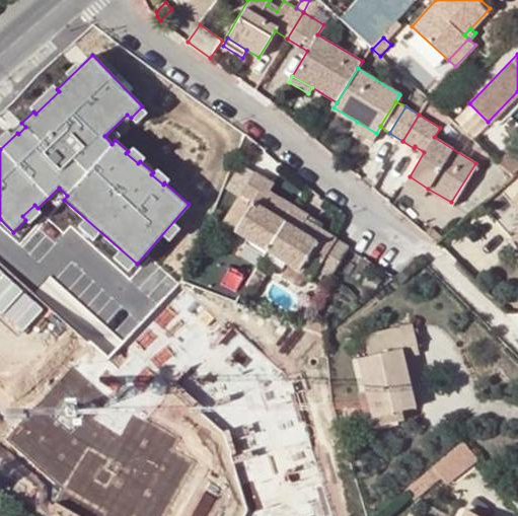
[(371,140),(376,133),(357,122),(353,130),(371,140)]
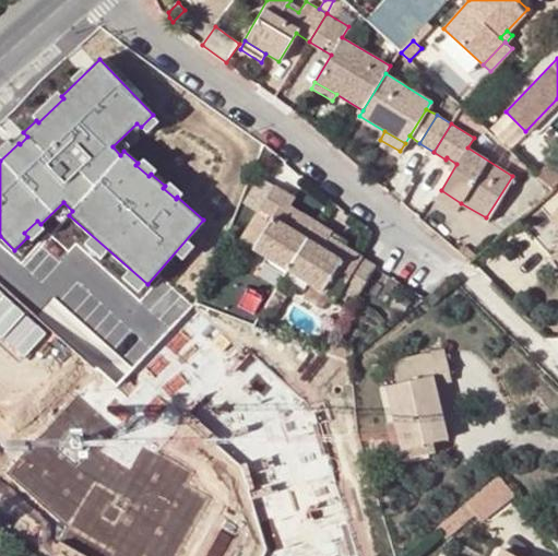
[(27,137),(23,132),(15,140),(19,143),(20,144),(27,137)]
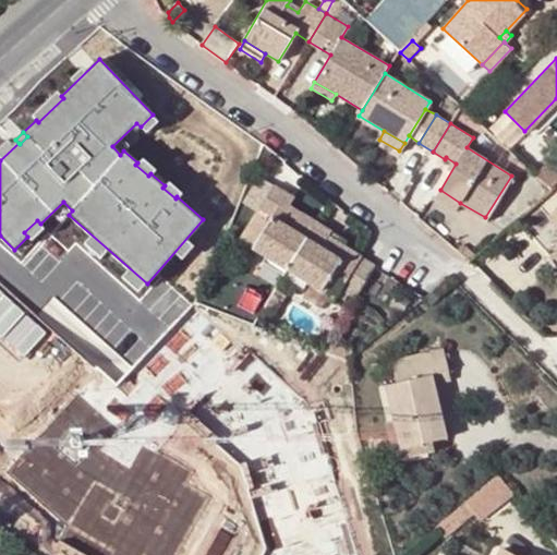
[(318,221),(302,210),(299,216),(287,208),(290,204),(295,195),(275,183),(257,210),(269,219),(253,245),(289,267),(318,221)]
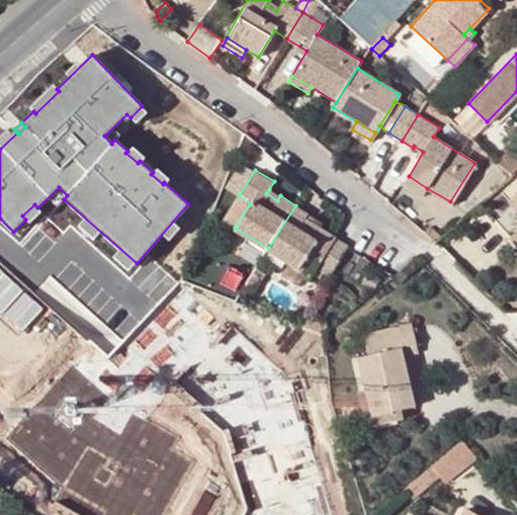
[(423,194),(427,188),(409,176),(404,183),(423,194)]
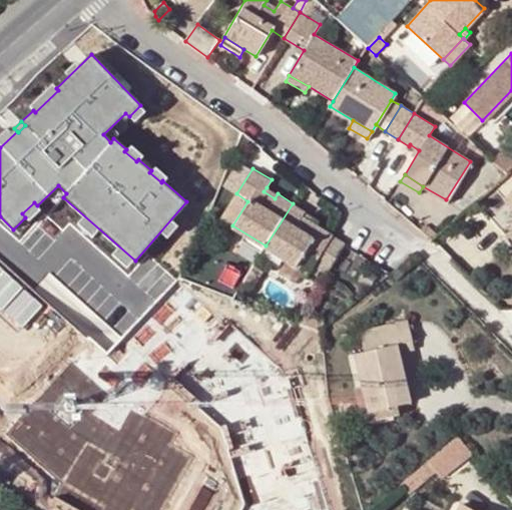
[(278,193),(267,187),(264,191),(275,198),(278,193)]
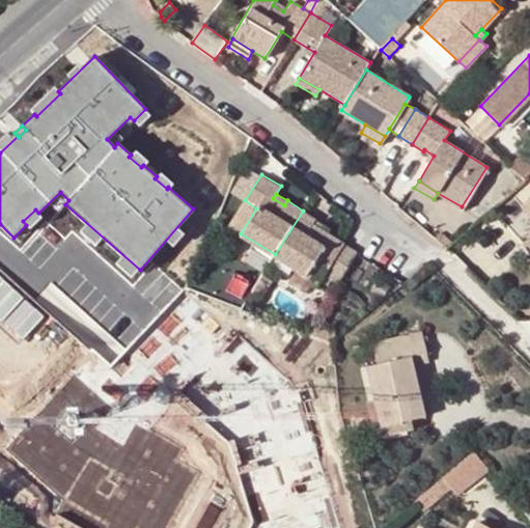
[(228,226),(241,233),(256,209),(245,200),(228,226)]
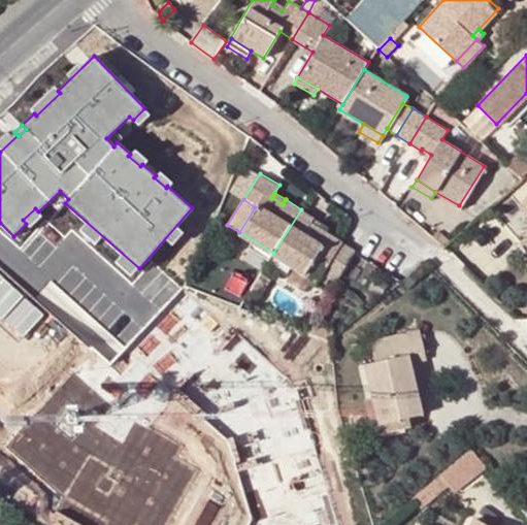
[(337,280),(356,251),(339,239),(327,231),(311,222),(315,218),(301,209),(273,253),(319,281),(324,271),(337,280)]
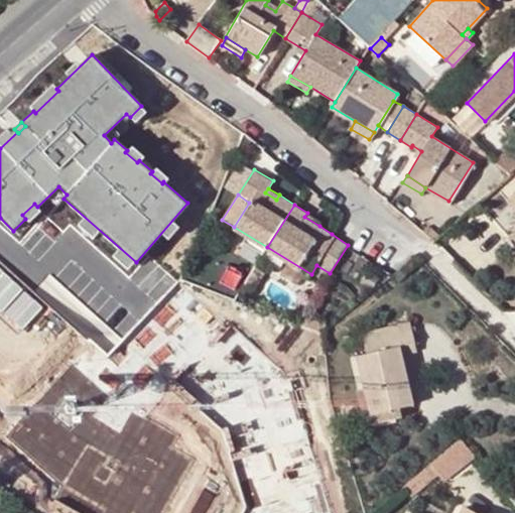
[(304,217),(319,226),(322,222),(307,213),(304,217)]
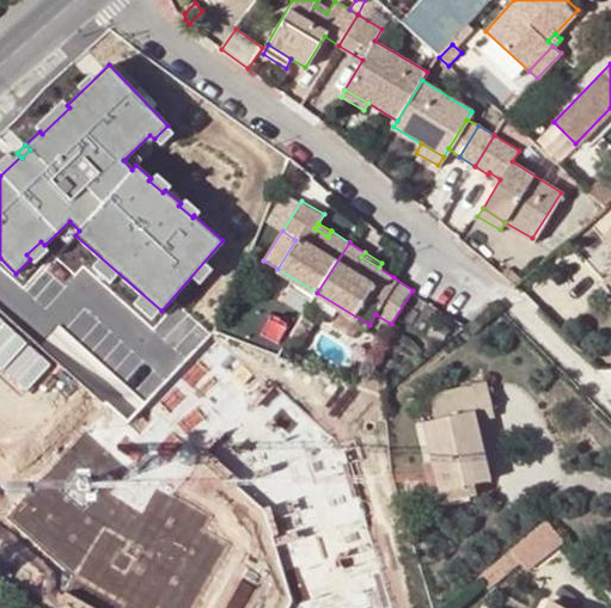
[(501,274),(515,284),(521,278),(507,266),(501,274)]
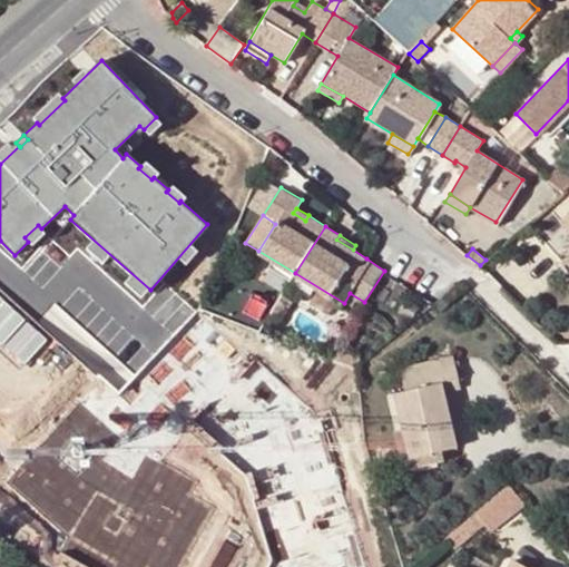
[(12,297),(0,286),(0,310),(0,311),(12,297)]
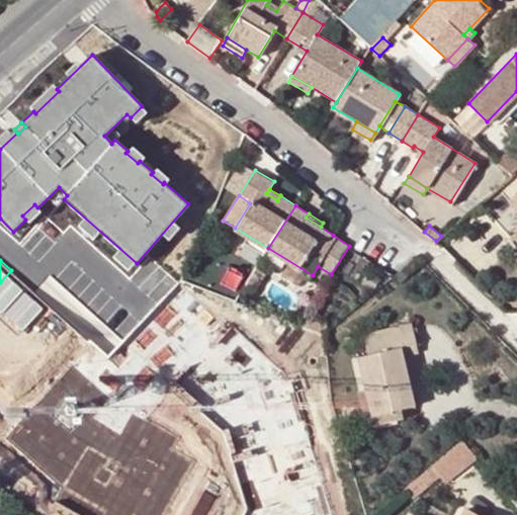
[(266,272),(257,266),(246,283),(255,289),(266,272)]
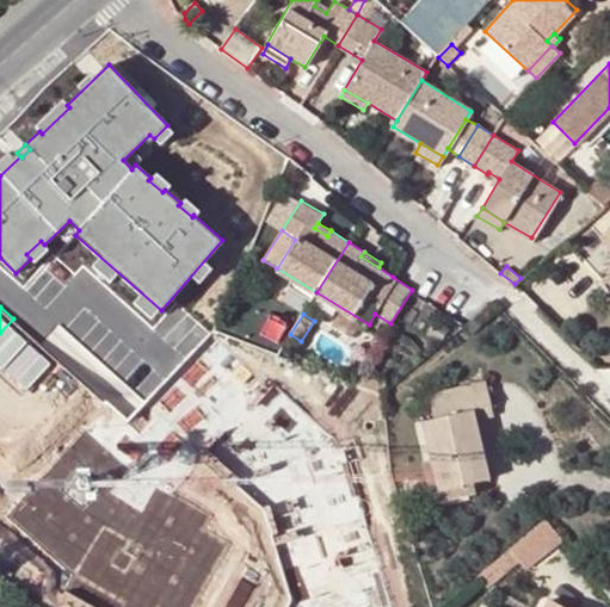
[(245,397),(242,401),(297,426),(312,395),(239,361),(235,369),(221,360),(201,390),(195,385),(171,421),(191,441),(201,431),(226,446),(244,417),(226,406),(234,392),(245,397)]
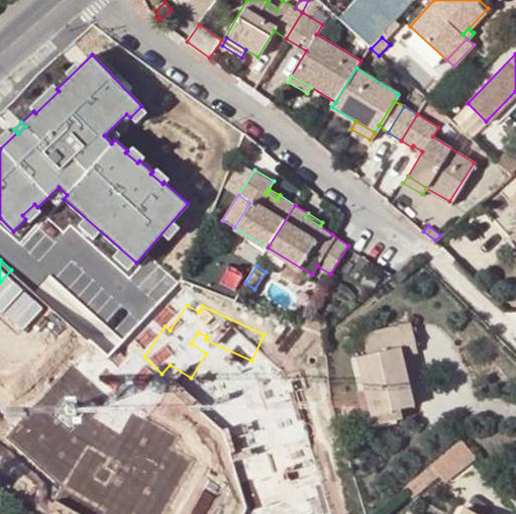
[(84,343),(62,320),(49,332),(73,354),(84,343)]
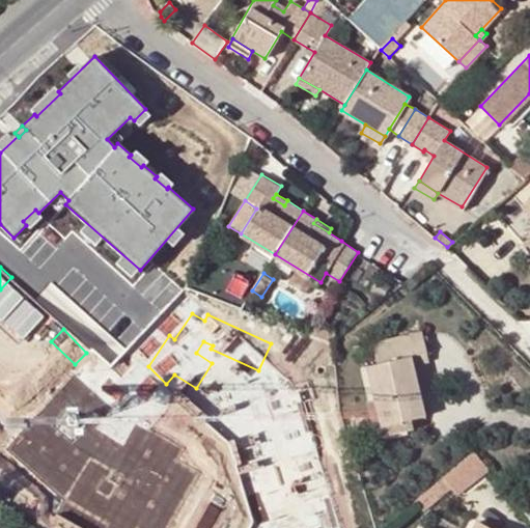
[(369,366),(382,426),(424,416),(413,365),(429,362),(423,333),(373,343),(379,364),(369,366)]
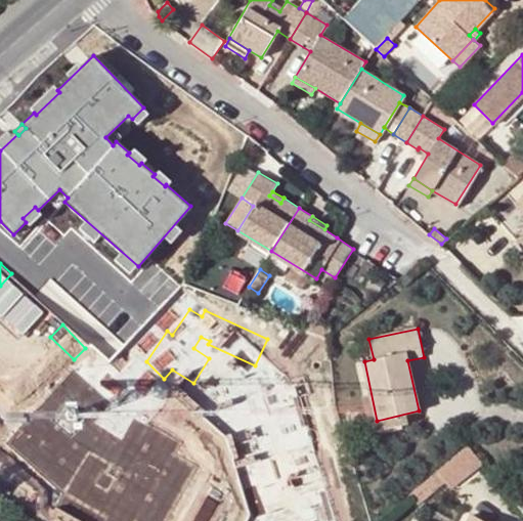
[(469,442),(409,492),(419,503),(445,479),(452,486),(483,460),(469,442)]
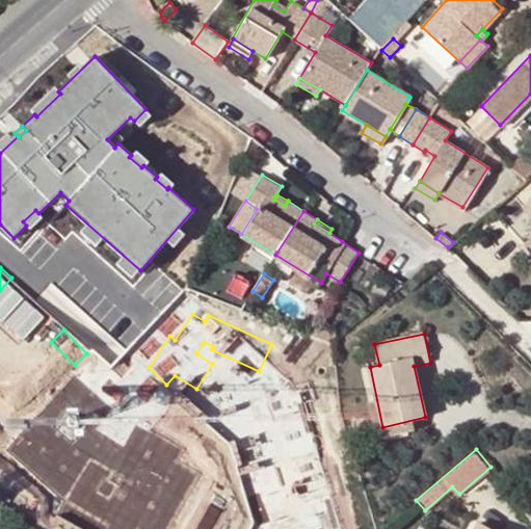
[(530,517),(530,492),(521,504),(530,517)]
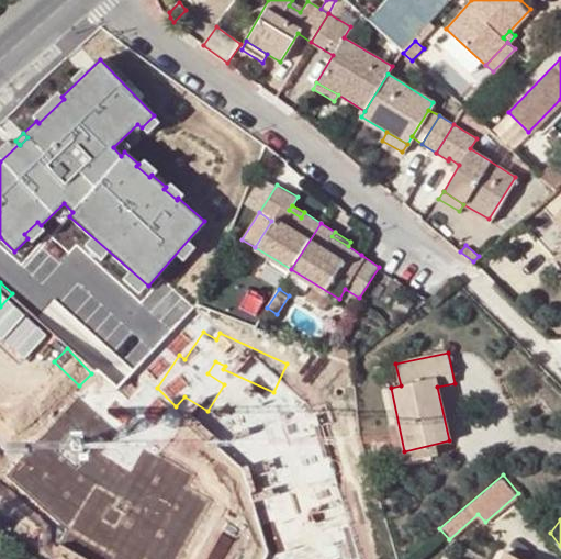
[(18,558),(19,558),(44,558),(45,558),(25,546),(18,558)]
